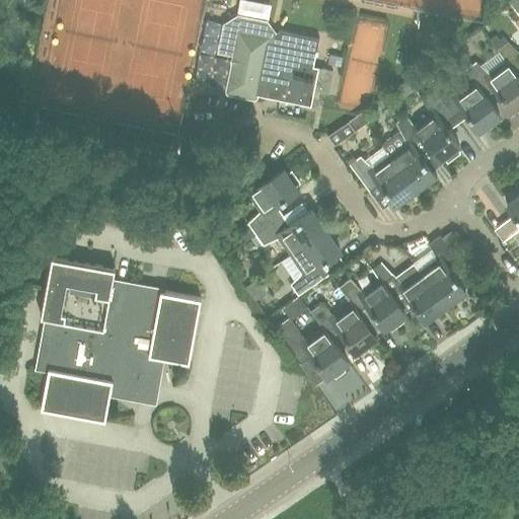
[(518,0),(507,0),(518,15),(518,0)]
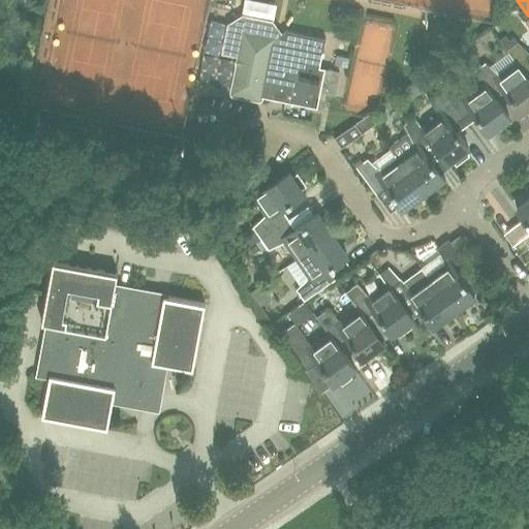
[(272,45),(273,42),(270,37),(251,33),(246,36),(241,64),(236,67),(231,91),(234,95),(257,99),(261,97),(316,109),(320,91),(334,94),(339,72),(319,68),(325,39),(285,31),(282,33),(279,48),(272,45)]
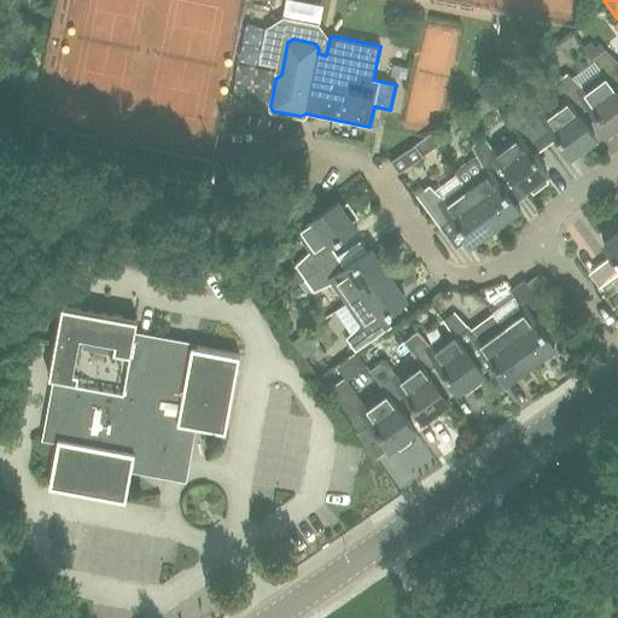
[(617,62),(606,51),(592,60),(602,75),(616,93),(617,91),(617,62)]
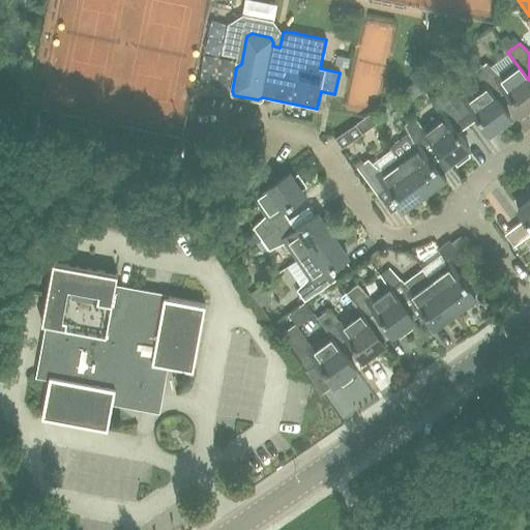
[(475,71),(484,85),(496,100),(506,92),(522,114),(529,108),(529,83),(528,80),(517,64),(500,77),(486,64),(475,71)]
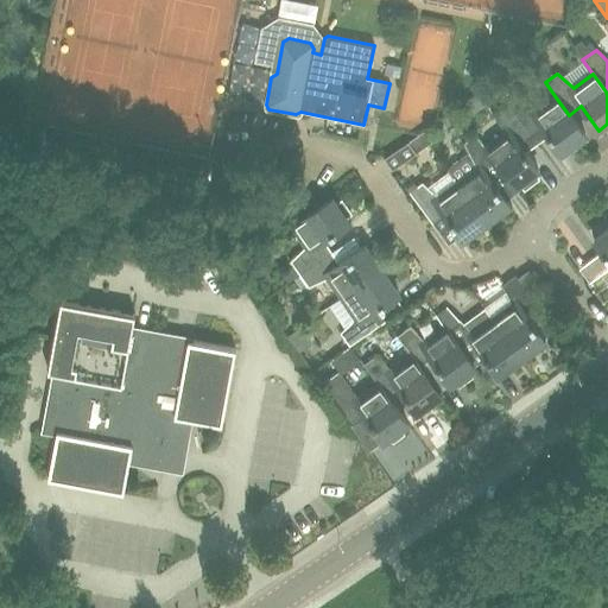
[(448,99),(447,76),(416,78),(417,101),(448,99)]
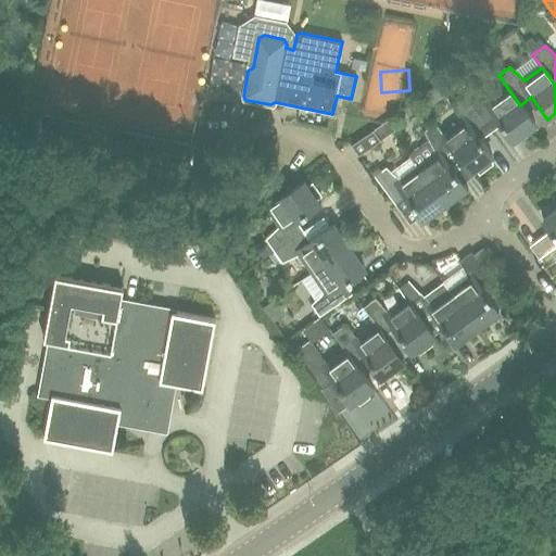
[(476,88),(465,97),(487,126),(497,118),(514,141),(534,125),(520,105),(508,89),(490,102),(476,88)]
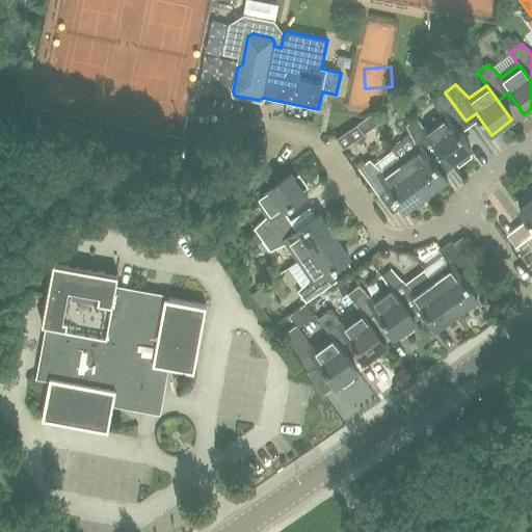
[(455,128),(466,121),(445,92),(432,101),(435,106),(417,121),(440,152),(450,165),(454,162),(458,168),(472,158),(468,153),(471,150),(455,128)]
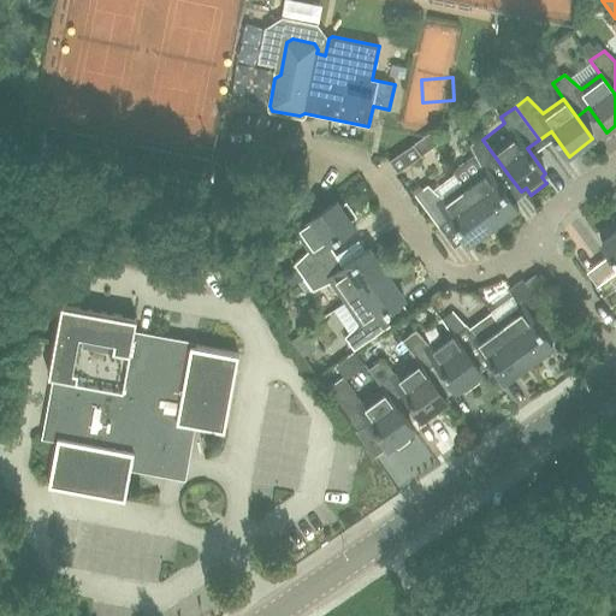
[(397,172),(434,147),(442,142),(433,130),(390,160),(397,172)]
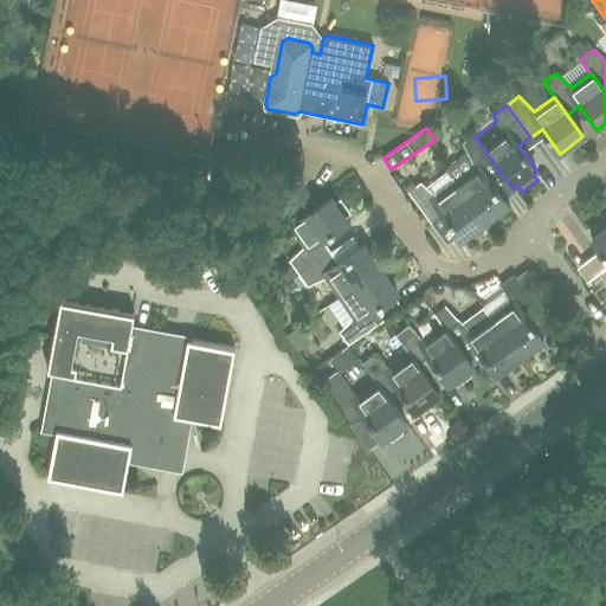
[(466,155),(446,169),(461,191),(484,224),(508,206),(490,181),(501,173),(475,137),(474,136),(462,144),(466,155)]
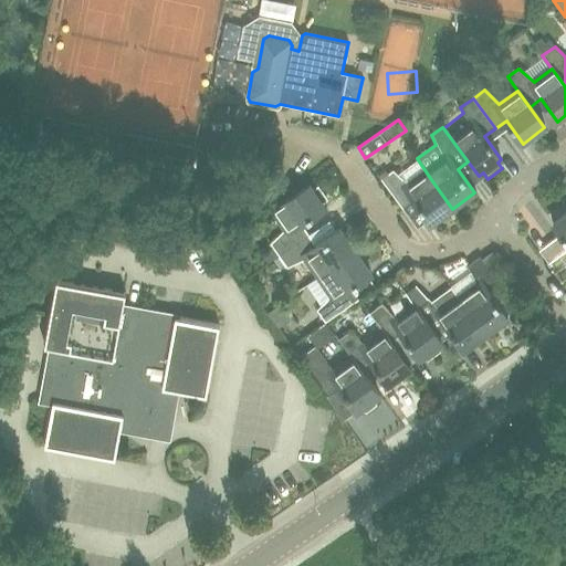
[(416,159),(423,171),(406,185),(392,170),(381,179),(402,209),(413,200),(431,224),(452,209),(430,178),(417,158),(416,159)]
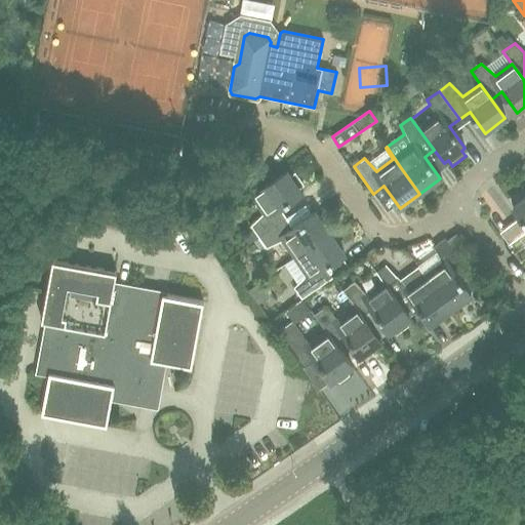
[(301,192),(299,189),(305,186),(296,173),(291,176),(288,172),(252,196),(265,214),(251,227),(258,237),(286,218),(279,207),(301,192)]
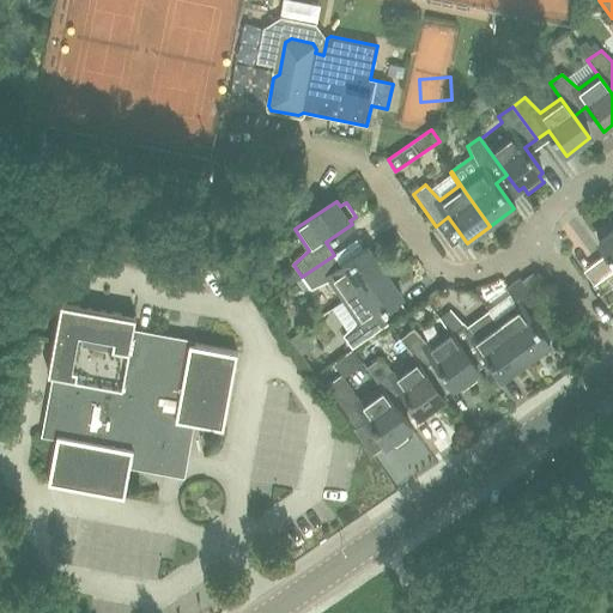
[(612,231),(598,243),(612,263),(612,271),(604,278),(612,290),(612,231)]
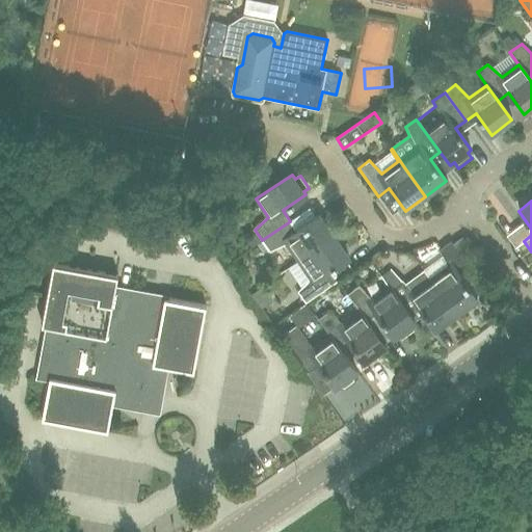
[(290,221),(262,240),(270,253),(288,244),(299,262),(335,238),(320,216),(297,232),(290,221)]
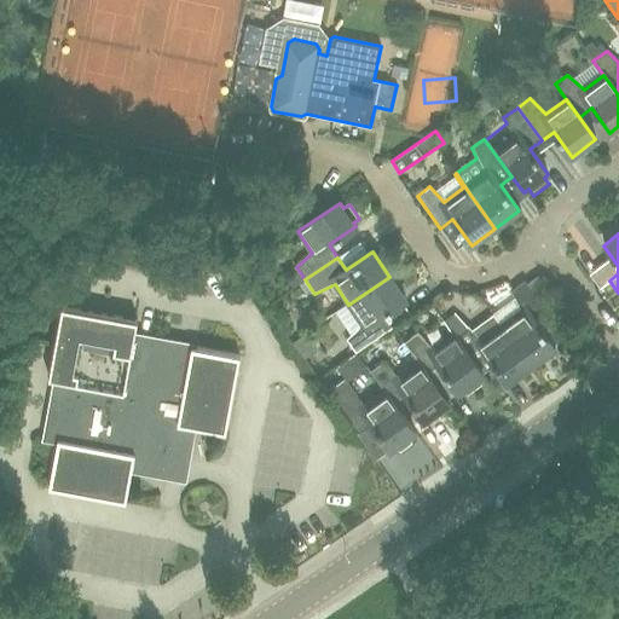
[(405,301),(389,277),(348,305),(336,312),(351,335),(346,340),(356,353),(388,331),(380,319),(405,301)]
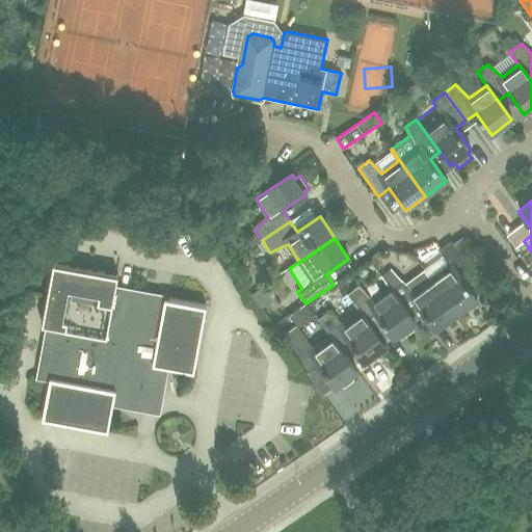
[(431,281),(456,315),(477,300),(461,277),(471,271),(451,243),(440,251),(449,268),(431,281)]
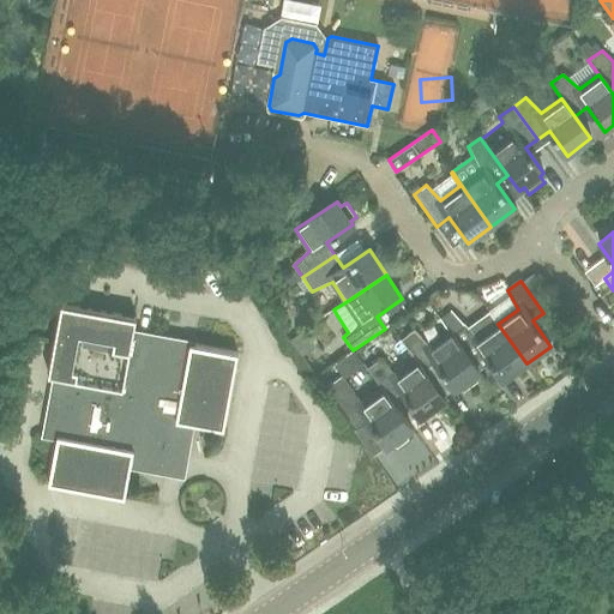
[(67,380),(58,435),(48,485),(125,499),(131,464),(161,470),(162,464),(164,461),(173,455),(178,453),(184,453),(188,425),(223,431),(238,355),(133,336),(136,320),(61,306),(48,377),(67,380)]
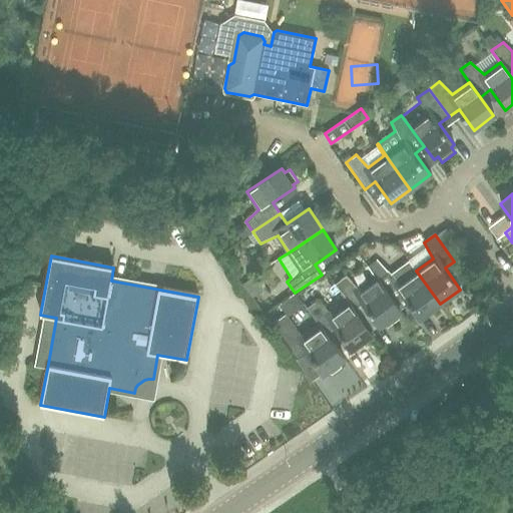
[(368,267),(376,278),(395,304),(405,297),(420,319),(440,304),(416,271),(399,283),(386,271),(376,261),(368,267)]
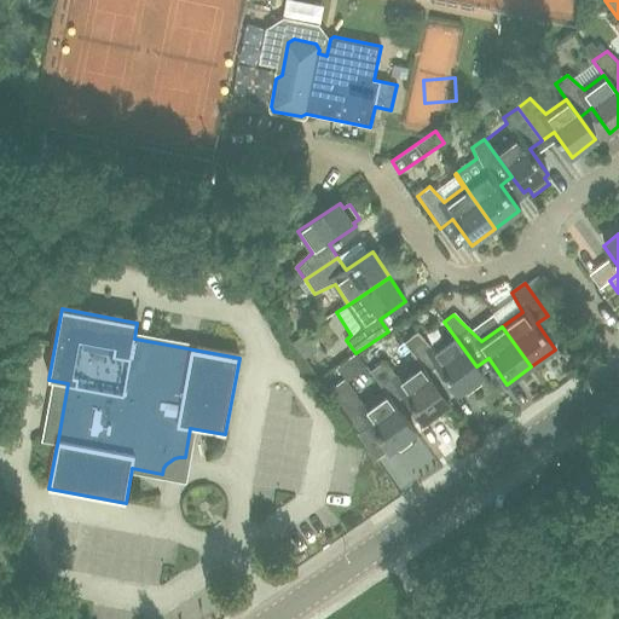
[(404,343),(418,364),(427,376),(440,366),(458,392),(463,389),(467,395),(481,385),(478,379),(482,375),(476,366),(453,335),(433,350),(417,334),(404,343)]
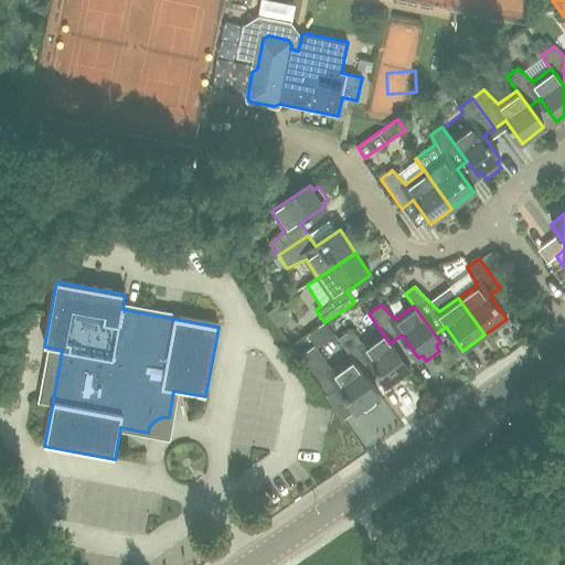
[(337,340),(351,360),(359,371),(370,362),(386,386),(409,370),(390,343),(382,332),(364,345),(350,331),(337,340)]
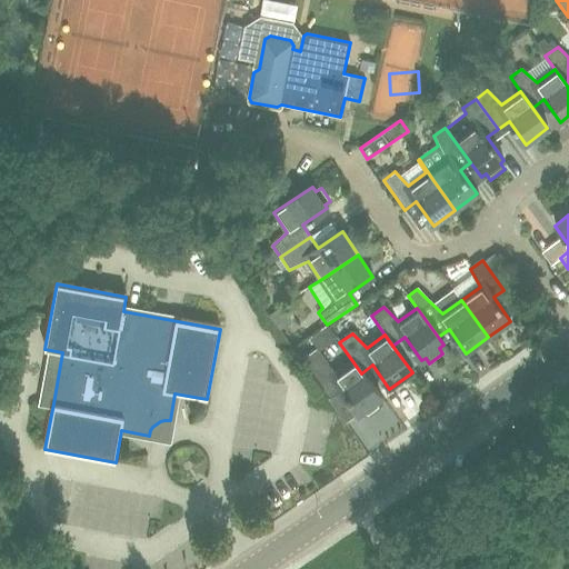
[(317,349),(301,360),(328,400),(341,391),(358,416),(362,412),(365,415),(367,416),(378,408),(378,405),(377,402),(380,400),(361,373),(353,362),(335,376),(317,349)]
